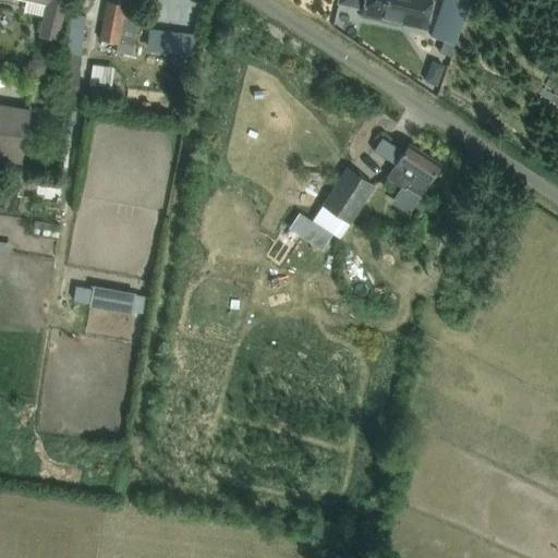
[(27,0),(46,4),(39,36),(58,40),(67,0),(27,0)]
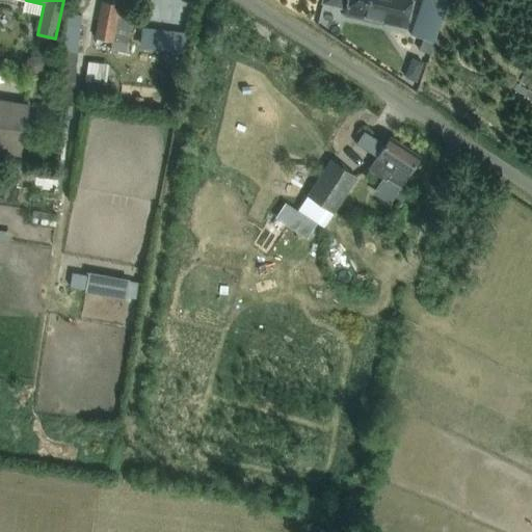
[(322,0),(322,3),(343,8),(344,6),(347,7),(345,15),(405,28),(411,0),(322,0)]
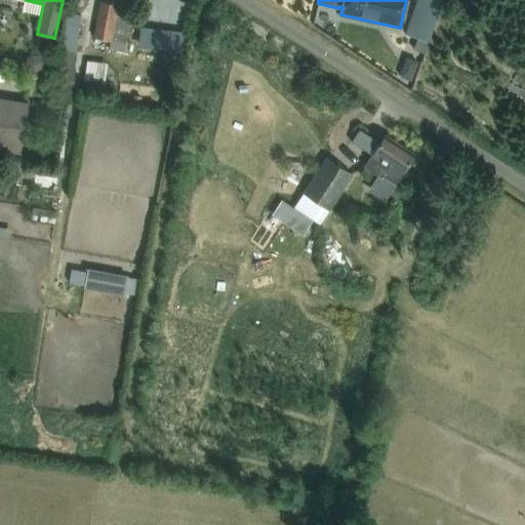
[(436,0),(415,0),(404,34),(428,42),(442,2),(436,0)]
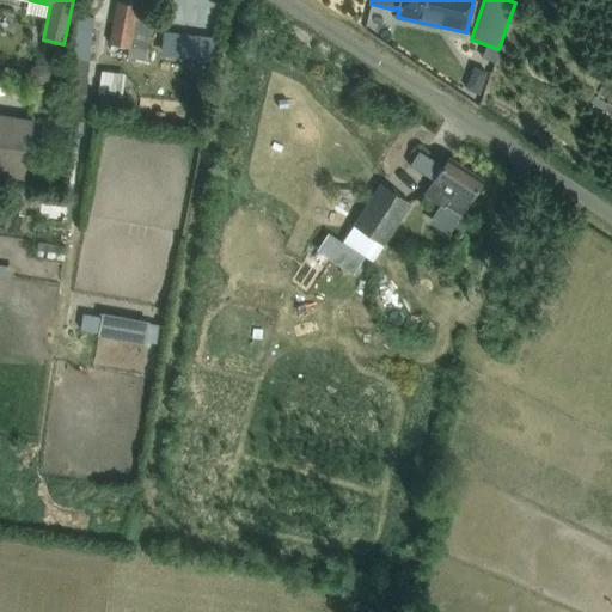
[(152,16),(136,13),(138,5),(115,1),(110,44),(130,47),(129,57),(146,60),(152,16)]
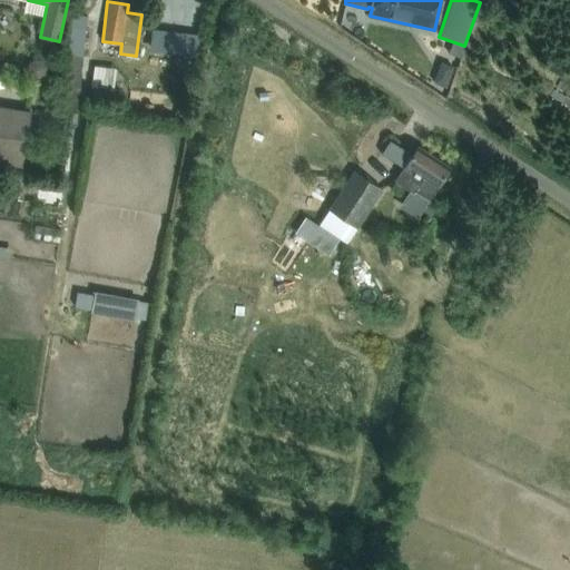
[(72,15),(69,53),(71,53),(81,55),(84,55),(87,16),(72,15)]
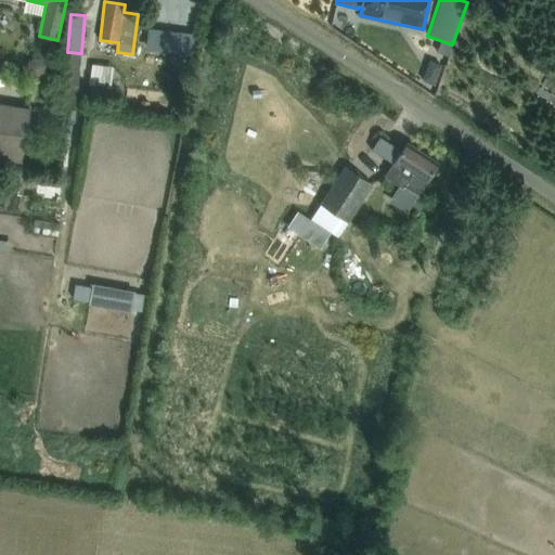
[(149,28),(145,50),(194,55),(196,34),(149,28)]
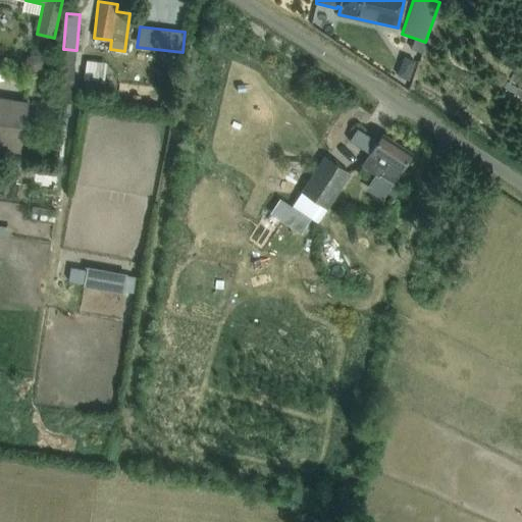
[(0,96),(0,149),(22,153),(29,101),(0,96)]
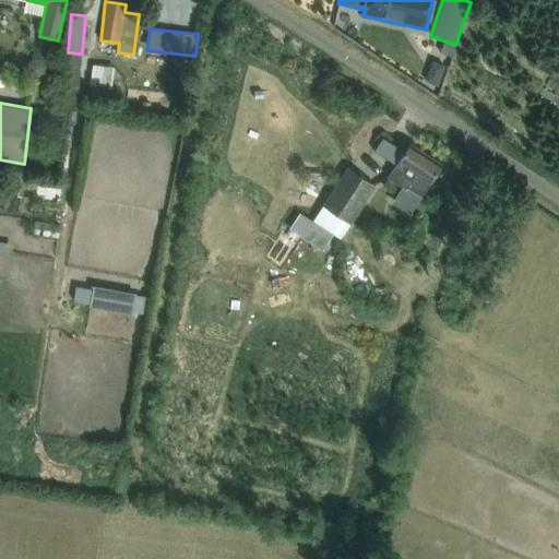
[(433,197),(425,191),(442,164),(411,144),(399,162),(388,177),(405,189),(407,187),(420,195),(414,206),(424,213),(433,197)]
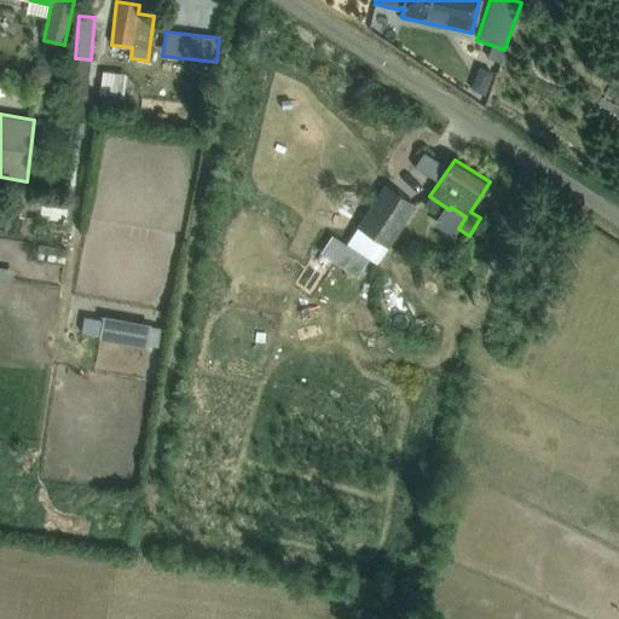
[(387,186),(377,201),(359,229),(388,247),(415,204),(387,186)]
